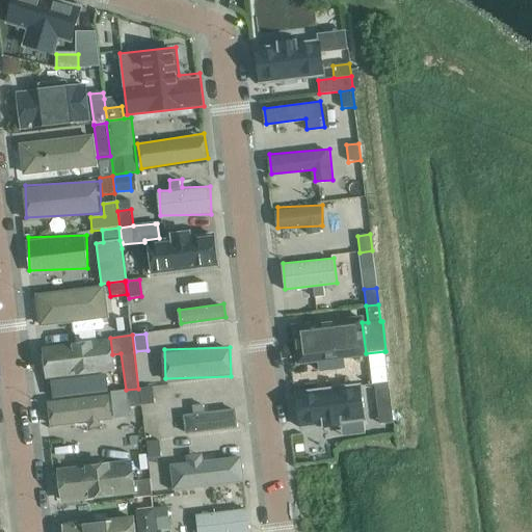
[(389,383),(376,386),(380,423),(393,422),(389,383)]
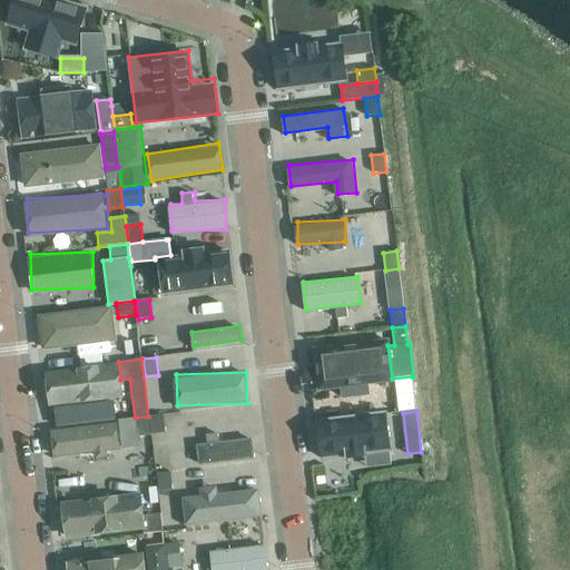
[(366,465),(391,464),(389,413),(320,415),(321,457),(366,454),(366,465)]
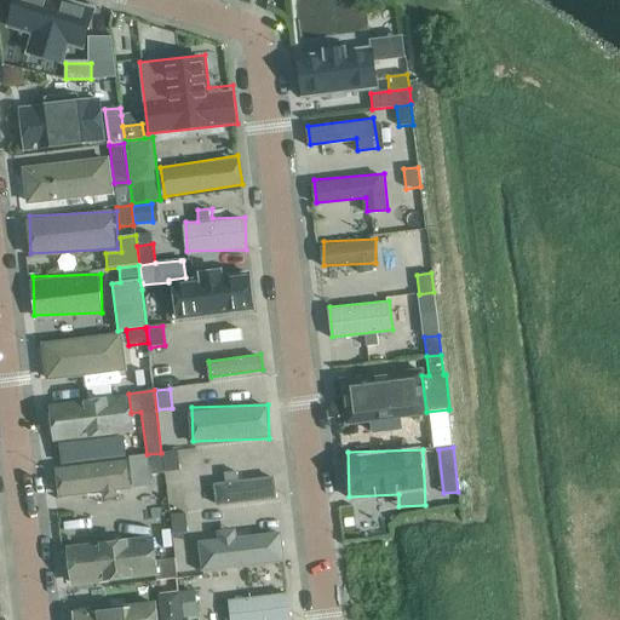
[(164,453),(166,472),(181,471),(178,451),(164,453)]
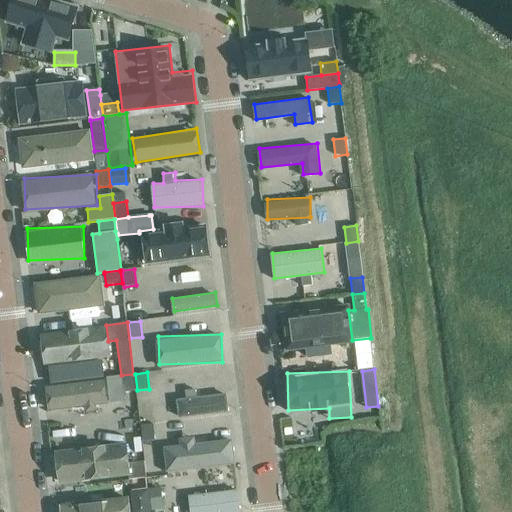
[(121,375),(121,376),(106,377),(110,403),(125,401),(124,393),(135,391),(133,374),(121,375)]
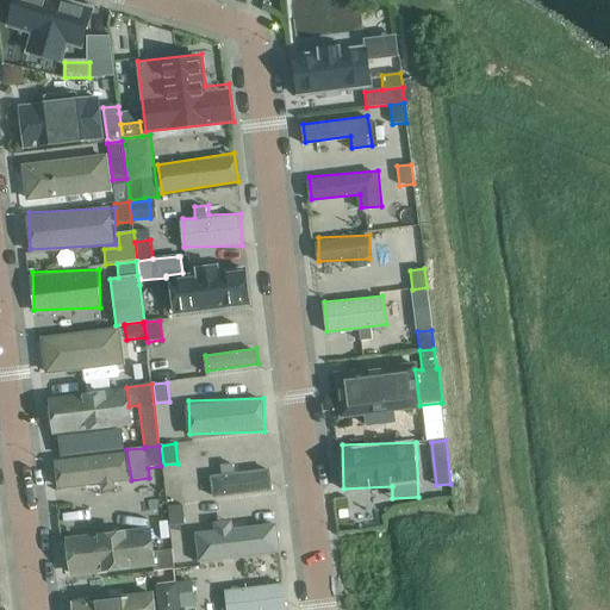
[(210,470),(215,496),(272,487),(269,467),(237,472),(236,466),(210,470)]
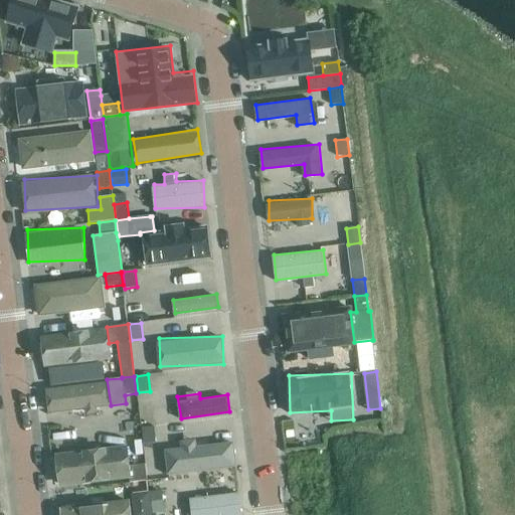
[(156,443),(154,426),(142,428),(144,445),(156,443)]
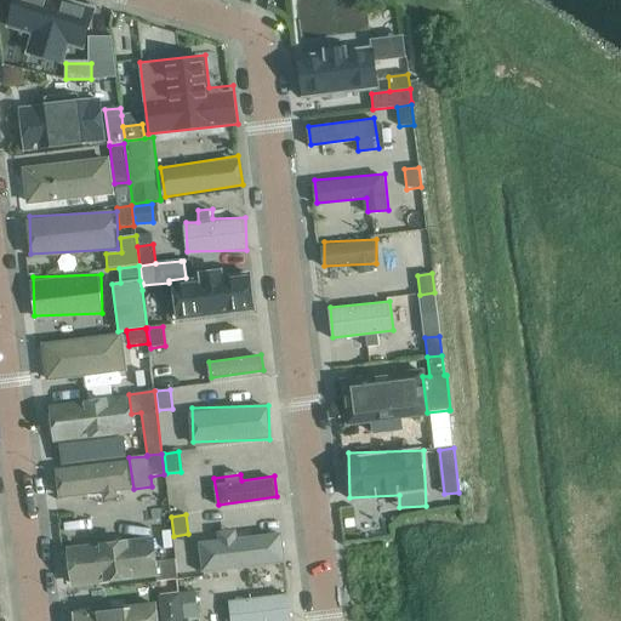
[(200,540),(204,571),(286,560),(283,530),(239,536),(238,528),(218,529),(220,537),(200,540)]
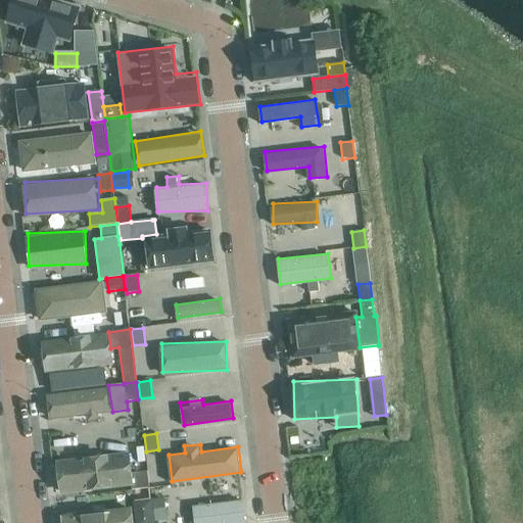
[(132,489),(132,490),(149,488),(149,487),(147,472),(130,474),(132,489)]
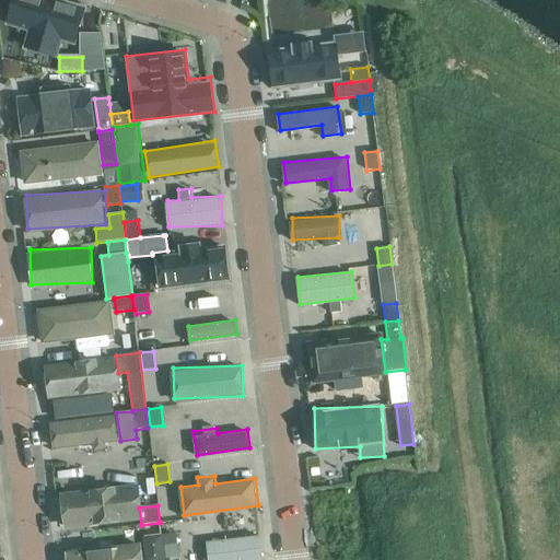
[(264,559),(261,534),(208,538),(210,559),(264,559)]
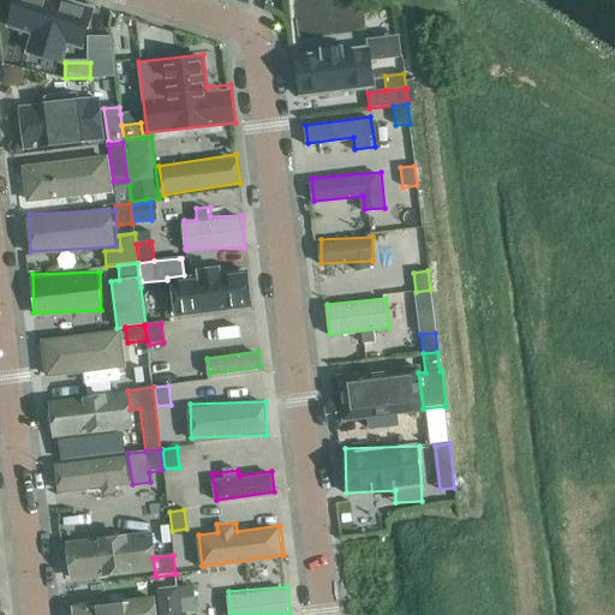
[(180,598),(183,614),(197,611),(195,597),(180,598)]
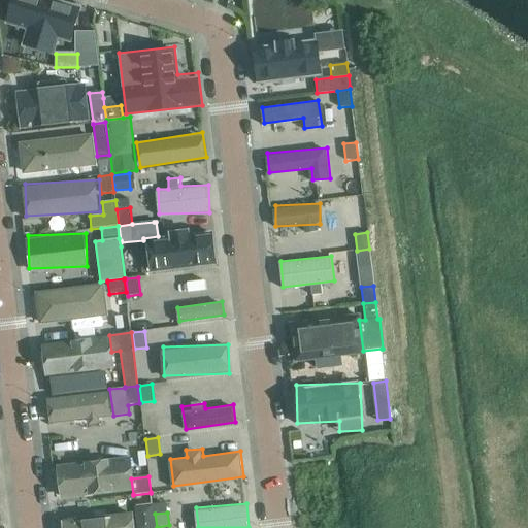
[(64,527),(135,527),(135,516),(64,517),(64,527)]
